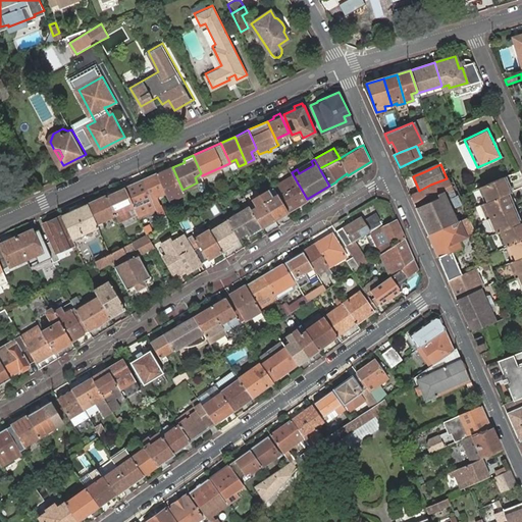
[(166,191),(170,200),(185,193),(183,190),(172,167),(171,165),(157,171),(166,191)]
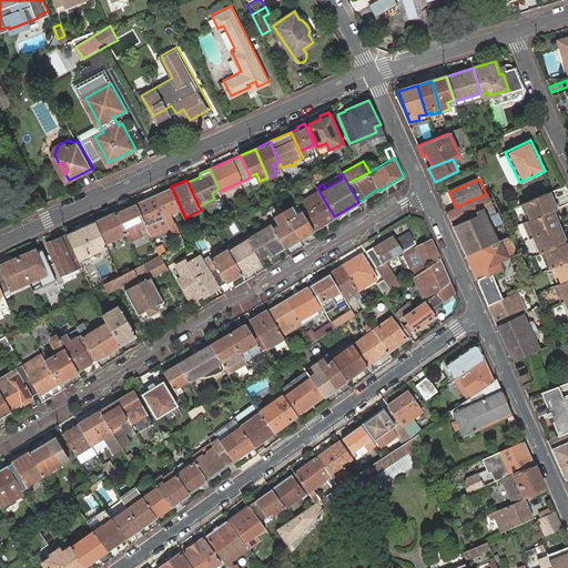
[(181,208),(171,186),(155,194),(169,225),(175,222),(171,213),(181,208)]
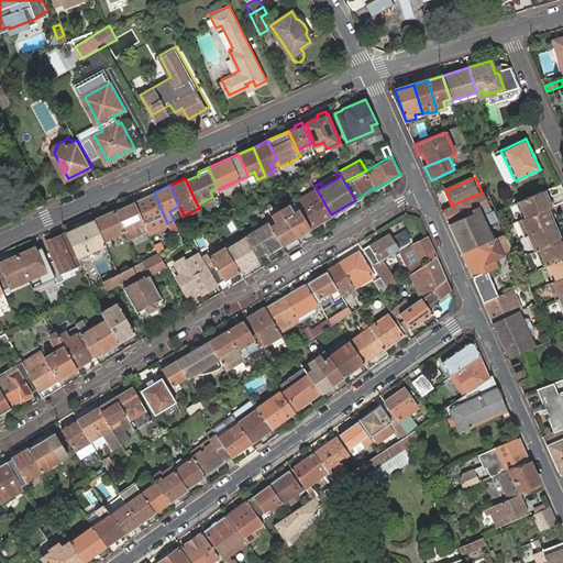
[(296,199),(300,208),(311,227),(331,214),(316,188),(296,199)]
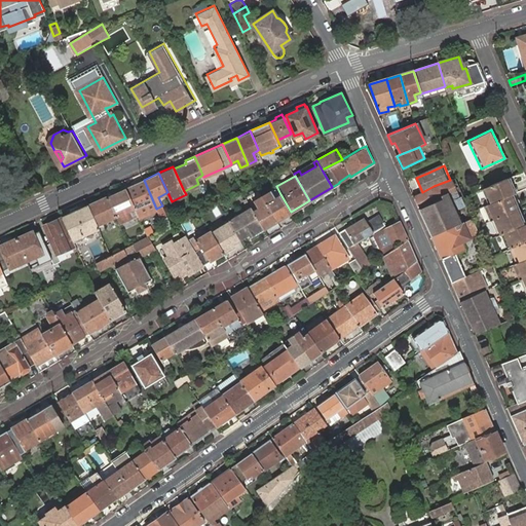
[(510,194),(514,193),(506,178),(480,190),(487,205),(510,194)]
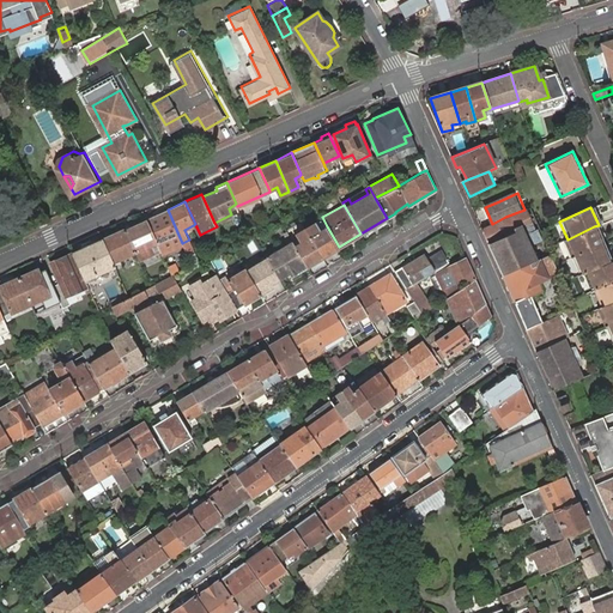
[(513,225),(530,218),(526,208),(525,210),(505,217),(492,224),(481,229),(485,236),(510,224),(513,225)]
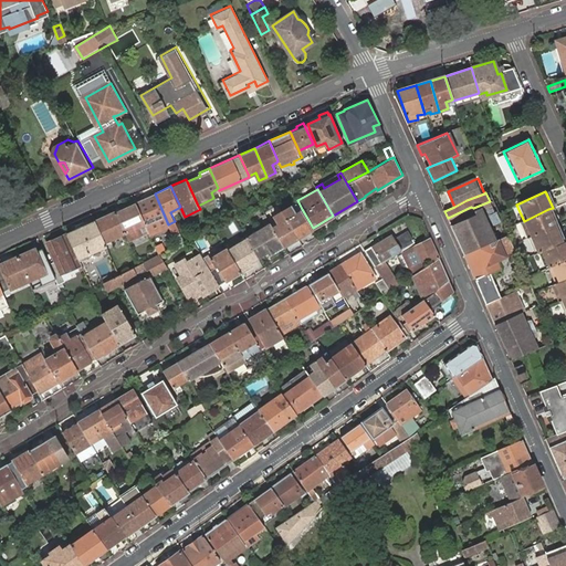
[(169,224),(168,224),(155,194),(135,202),(144,221),(150,234),(169,224)]
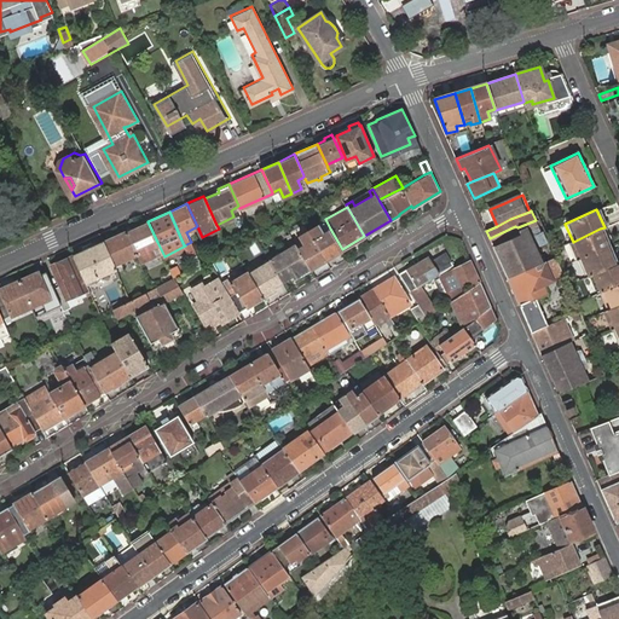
[(520,232),(492,246),(492,247),(507,278),(539,265),(531,246),(538,242),(538,243),(544,241),(541,233),(539,233),(539,230),(537,231),(533,223),(536,221),(536,220),(518,227),(520,232)]
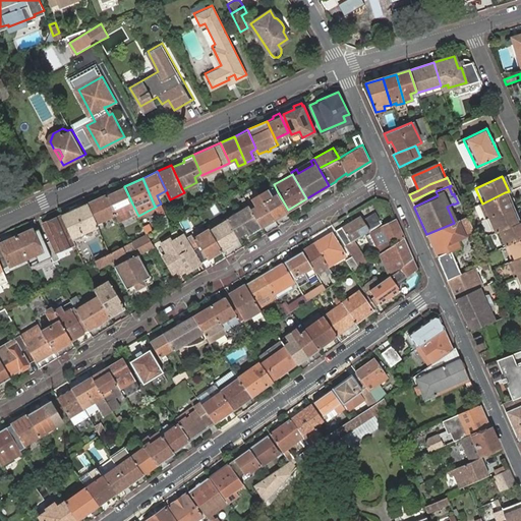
[(106,194),(114,213),(132,204),(124,186),(106,194)]
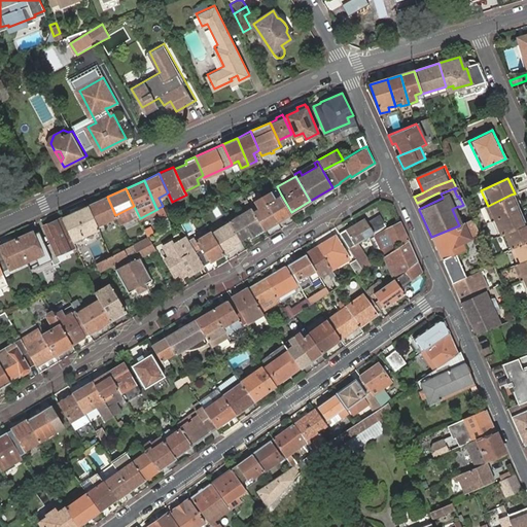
[(271,190),(264,196),(277,220),(291,212),(281,195),(275,197),(271,190)]
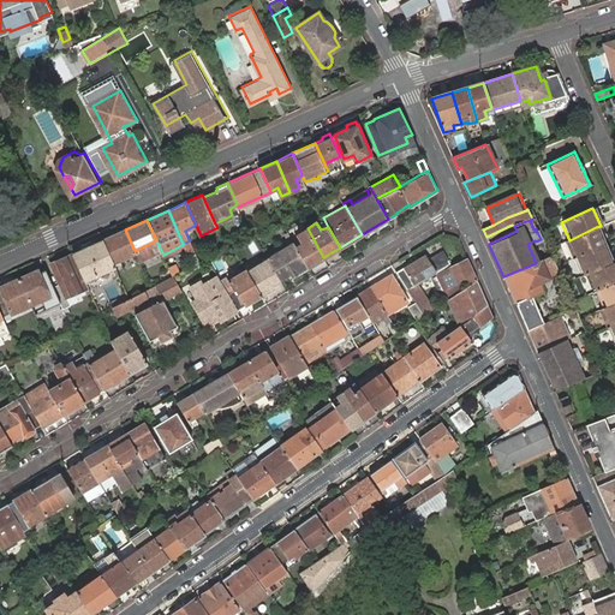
[(512,225),(487,237),(489,244),(517,231),(514,226),(512,225)]
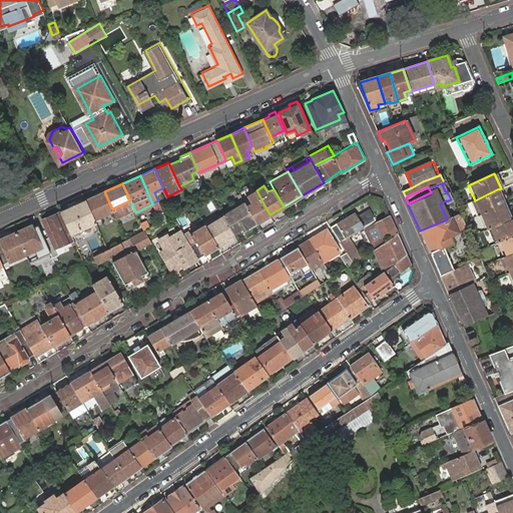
[(478,216),(504,204),(497,189),(475,200),(471,201),(478,216)]
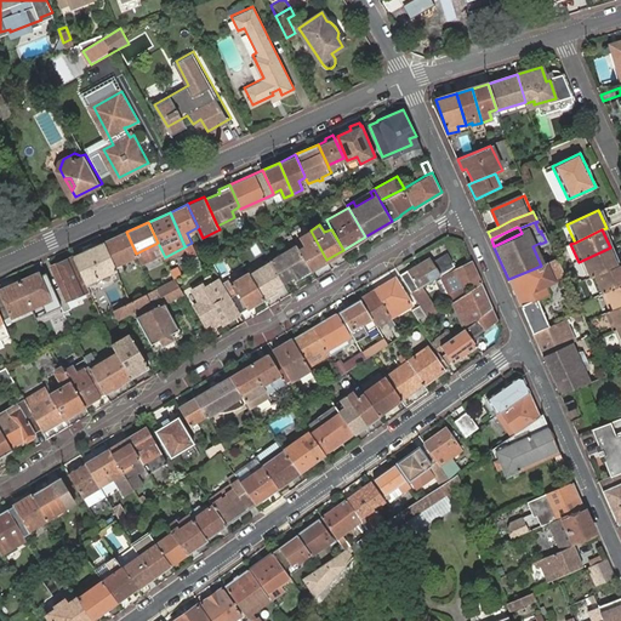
[(300,248),(312,268),(326,260),(311,231),(302,235),(307,244),(300,248)]
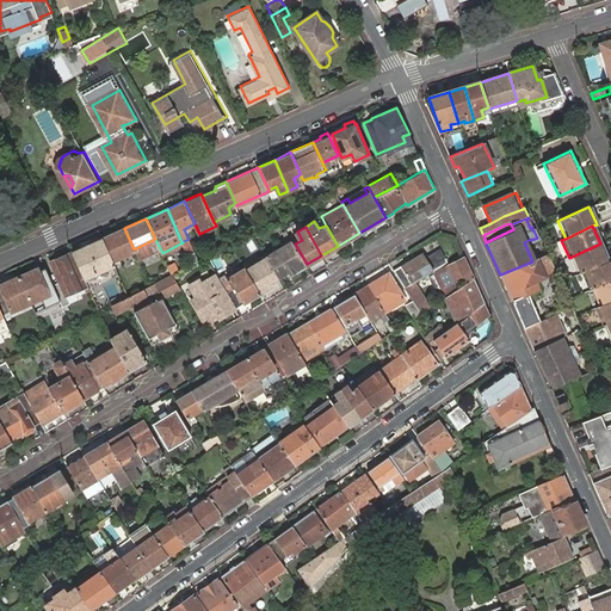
[(112,260),(134,250),(124,228),(102,239),(112,260)]
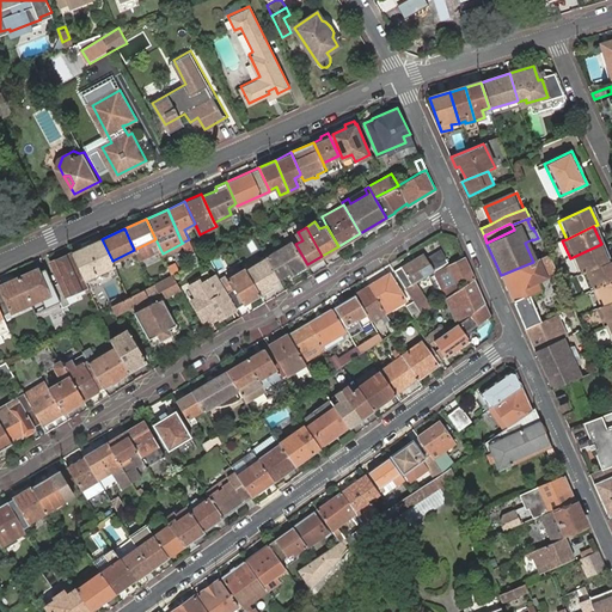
[(96,273),(114,264),(112,261),(102,239),(72,252),(86,281),(98,276),(96,273)]
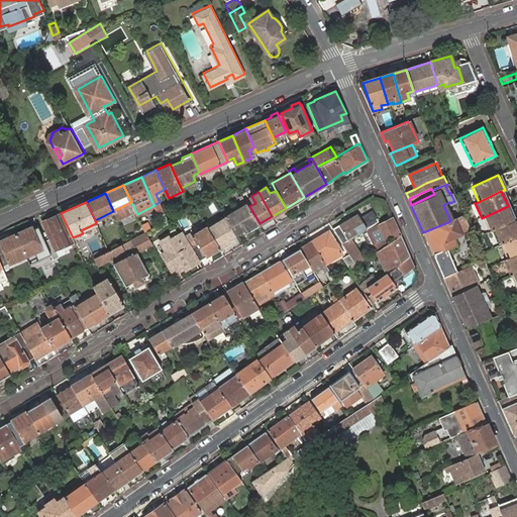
[(225,216),(226,217),(236,234),(247,228),(248,229),(260,223),(249,206),(248,202),(225,216)]
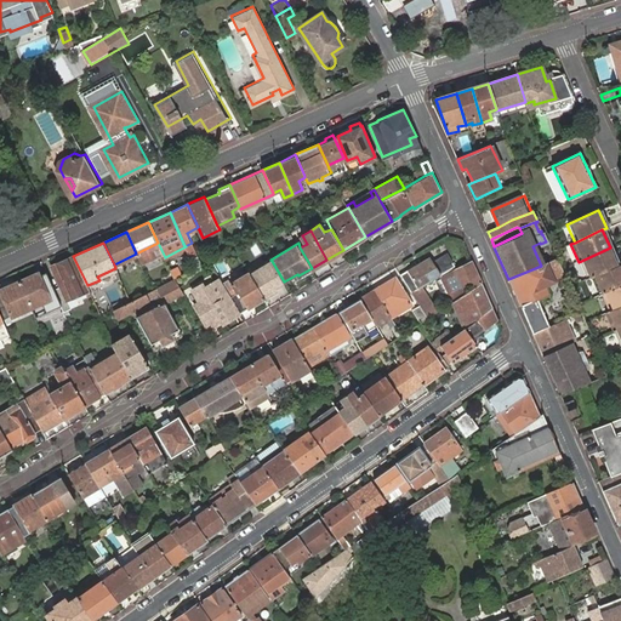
[(619,265),(610,248),(579,262),(587,279),(591,277),(619,265)]
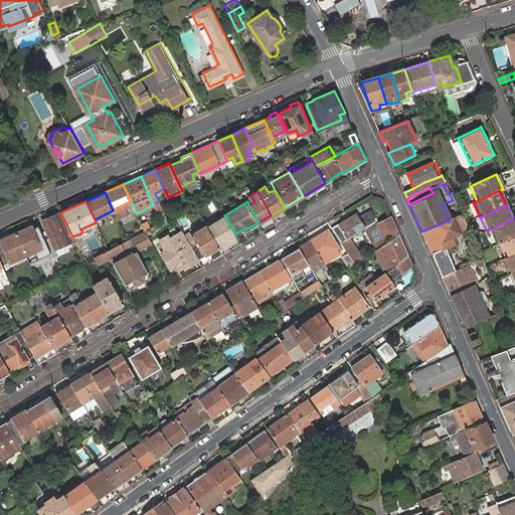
[(356,212),(331,227),(341,242),(376,220),(370,210),(358,216),(356,212)]
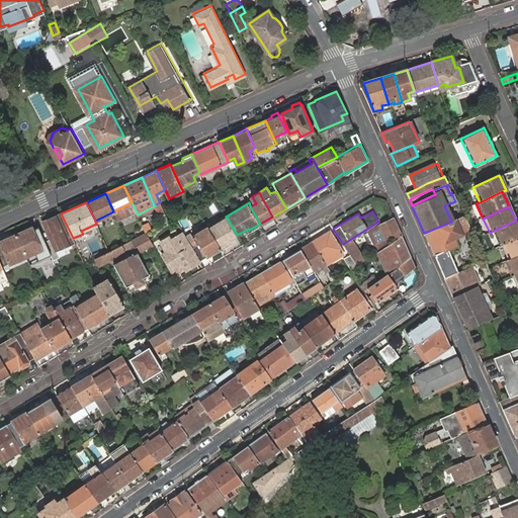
[(48,246),(53,259),(60,256),(57,249),(71,243),(73,247),(76,246),(73,238),(61,213),(61,212),(45,221),(52,238),(46,241),(48,246)]
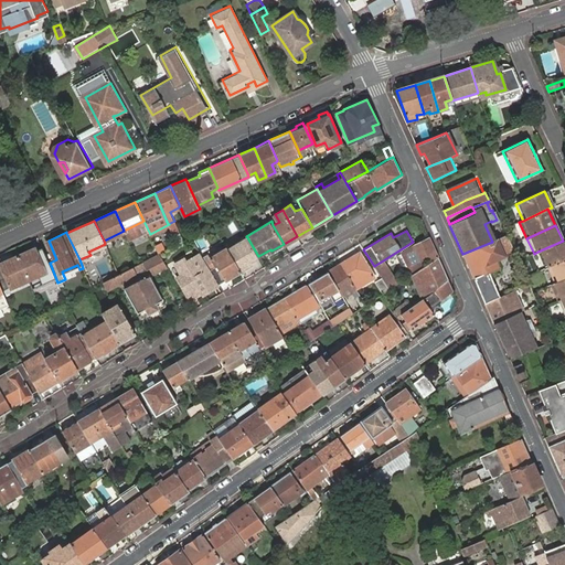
[(172,234),(177,243),(182,241),(178,232),(172,234)]
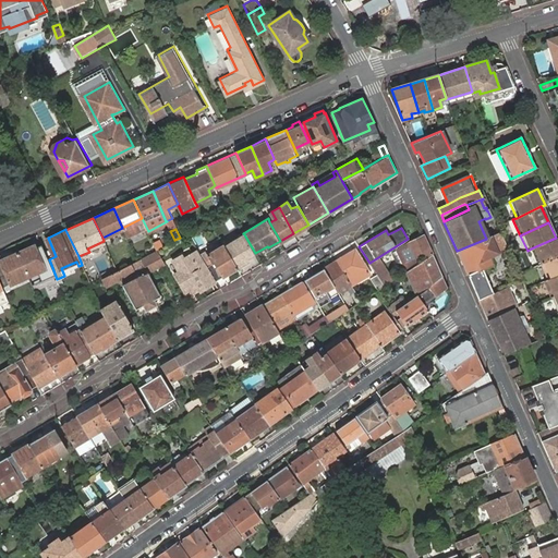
[(227,249),(238,267),(246,262),(245,259),(255,253),(244,234),(239,238),(238,237),(230,242),(232,245),(227,249)]
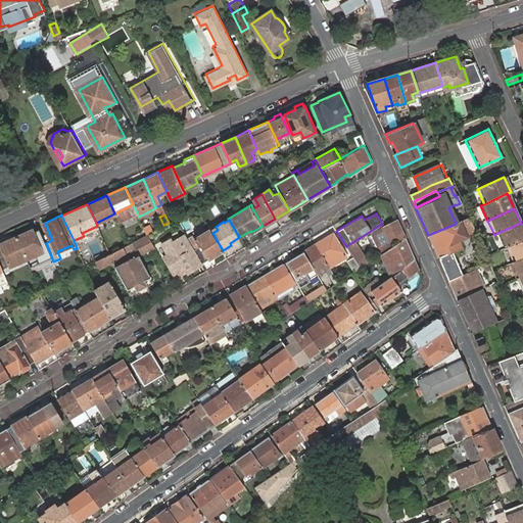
[(406,238),(397,221),(378,229),(380,233),(383,232),(390,245),(403,239),(406,238)]
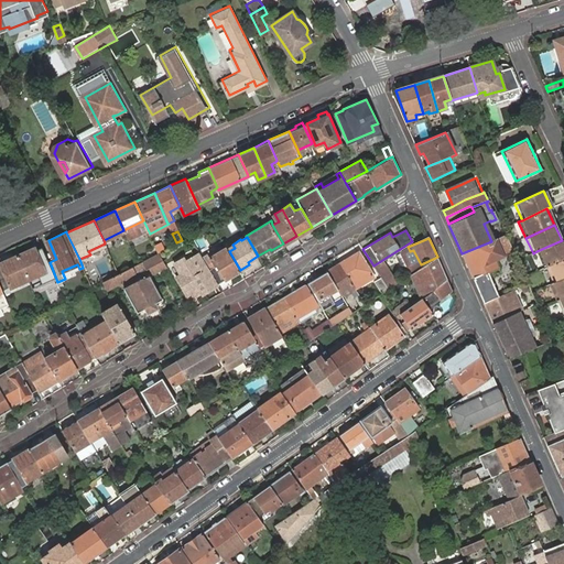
[(563,258),(563,239),(562,240),(537,251),(543,268),(546,266),(563,258)]
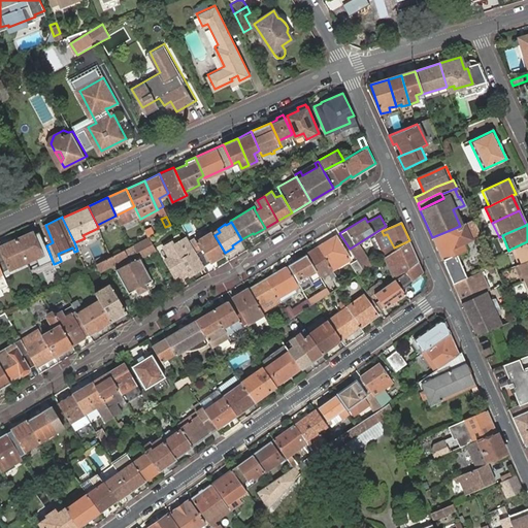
[(460,226),(432,237),(442,260),(443,259),(454,283),(462,279),(467,277),(456,254),(464,250),(460,240),(468,237),(462,225),(460,226)]
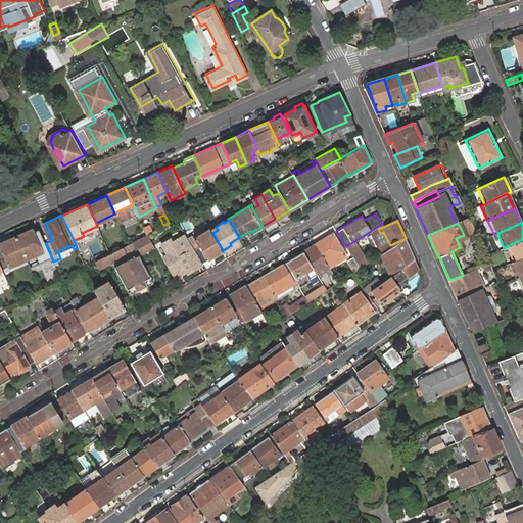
[(143,227),(146,234),(147,233),(152,231),(149,224),(143,227)]
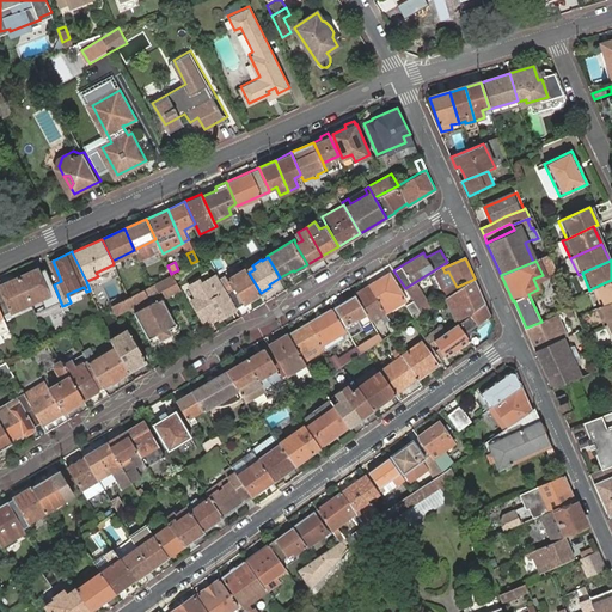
[(18,276),(30,303),(56,291),(54,285),(44,264),(18,276)]
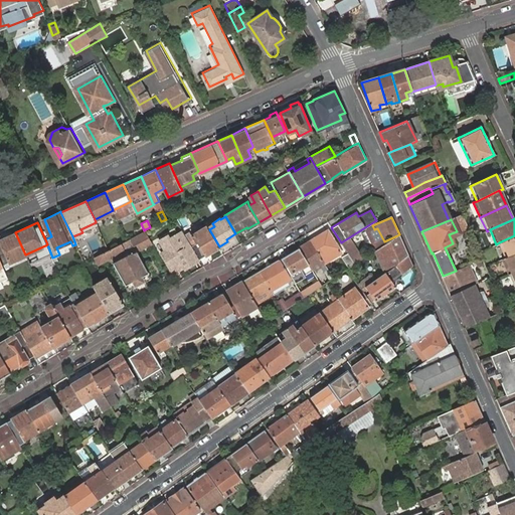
[(185,233),(200,259),(219,246),(209,229),(207,225),(192,233),(190,230),(185,233)]
